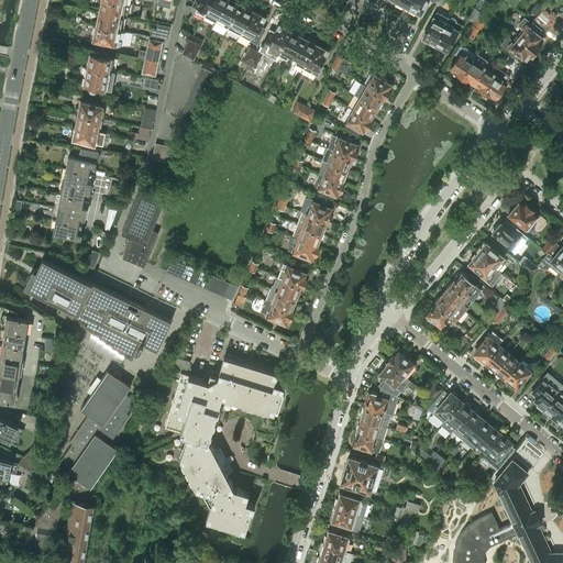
[(116,0),(100,0),(99,11),(127,17),(129,3),(116,0)]
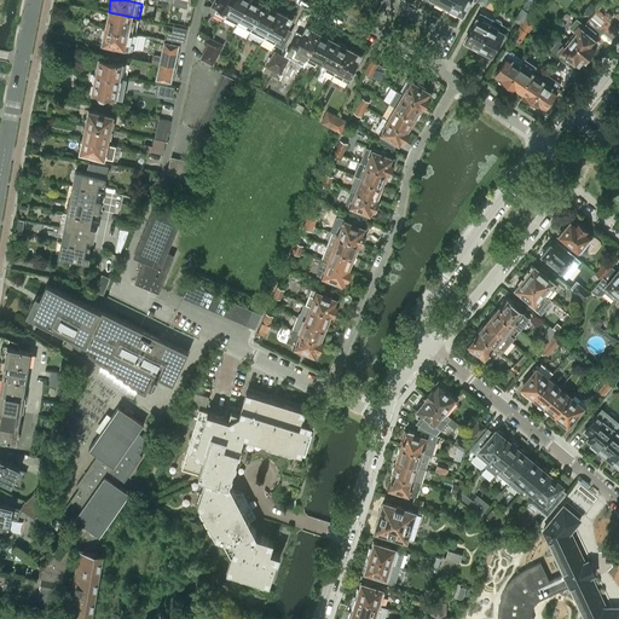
[(215,11),(224,16),(231,0),(213,0),(212,4),(218,6),(215,11)]
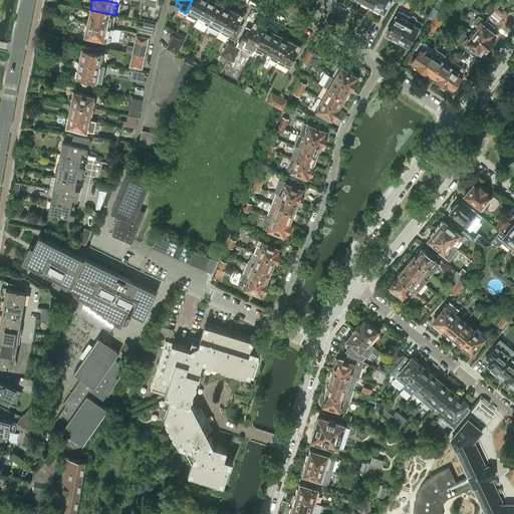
[(192,0),(186,13),(197,19),(206,0),(192,0)]
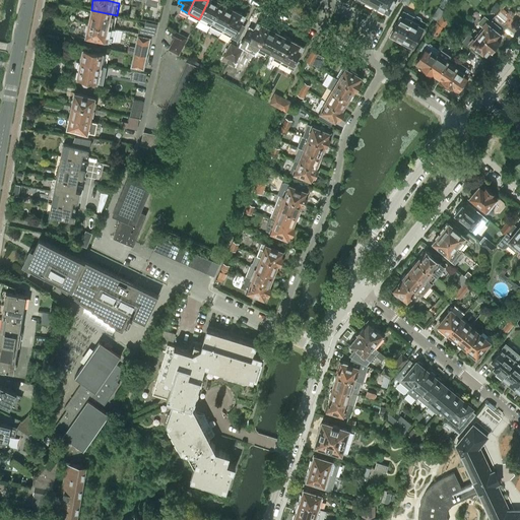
[(209,24),(221,3),(217,1),(216,0),(208,0),(199,19),(209,24)]
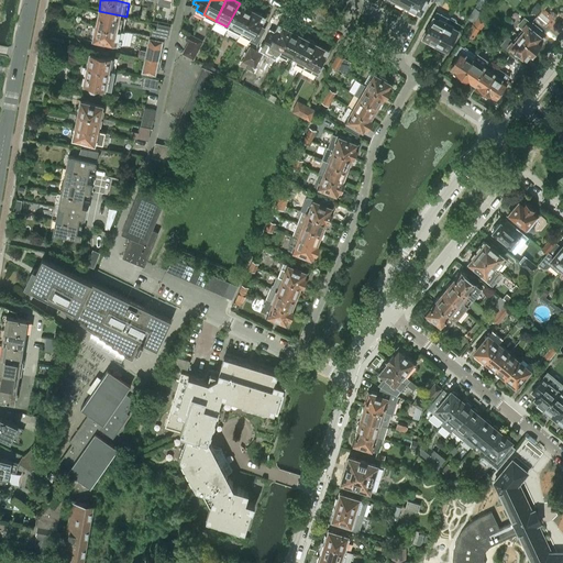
[(410,0),(408,7),(412,9),(411,11),(415,13),(416,11),(420,13),(427,0),(410,0)]
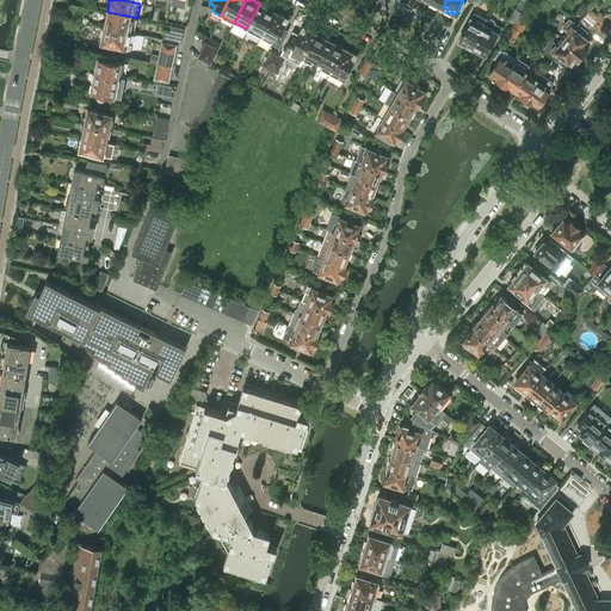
[(517,5),(516,7),(507,19),(514,23),(518,17),(520,14),(519,14),(520,12),(518,10),(519,8),(520,10),(526,1),(525,0),(519,0),(519,1),(517,0),(514,4),(517,5)]
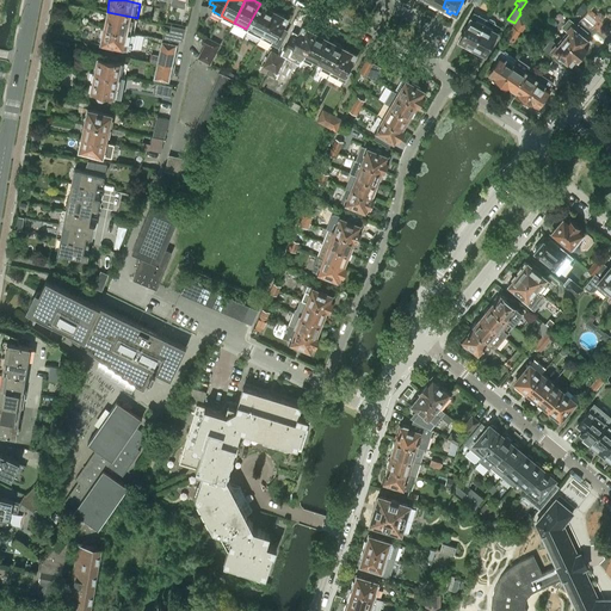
[(581,16),(588,7),(582,1),(575,11),(581,16)]
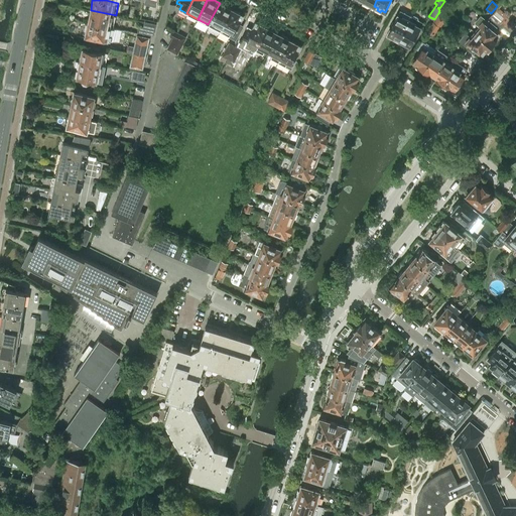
[(503,3),(501,2),(488,19),(491,21),(495,25),(510,37),(515,30),(513,28),(513,29),(506,23),(507,21),(504,18),(507,15),(498,8),(503,3)]
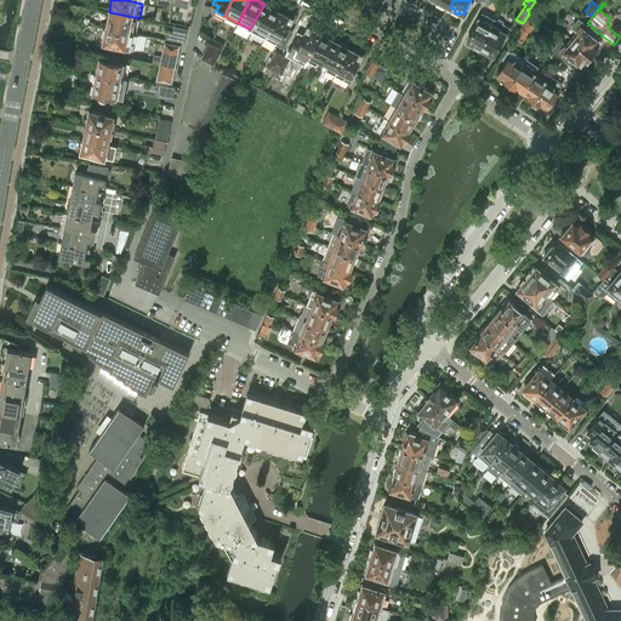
[(265,38),(278,11),(277,10),(277,9),(273,6),(271,7),(265,4),(250,29),(265,38)]
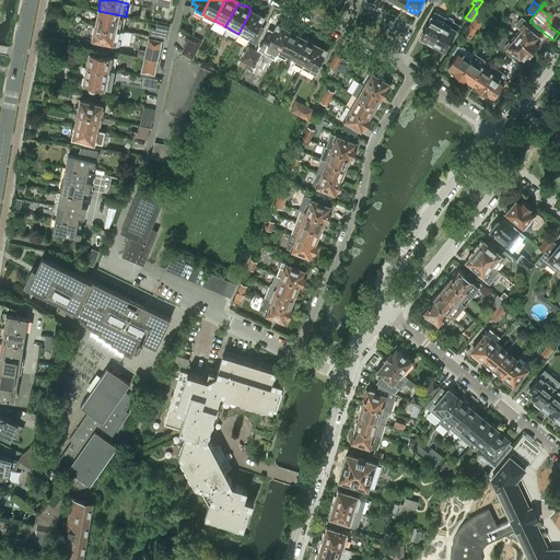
[(258,26),(264,16),(251,10),(238,34),(246,38),(255,43),(263,28),(258,26)]
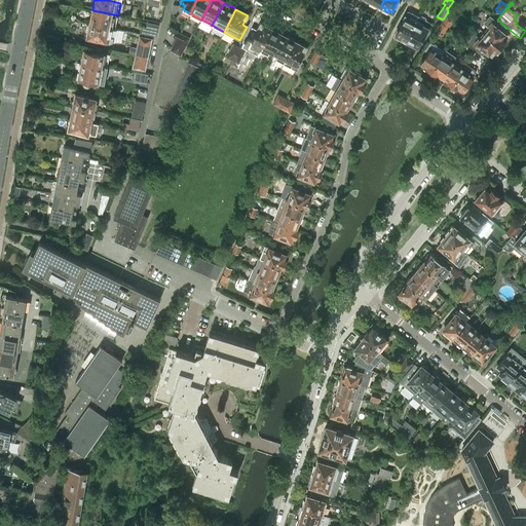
[(118,15),(92,10),(89,23),(115,29),(118,15)]
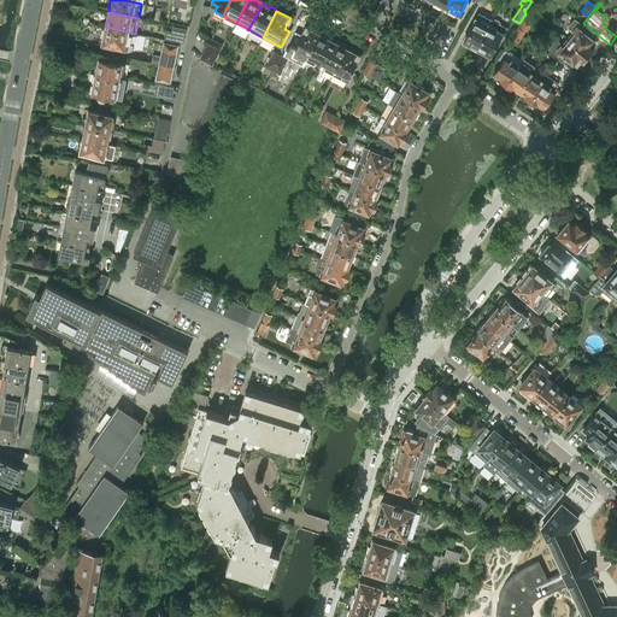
[(476,47),(488,25),(489,23),(475,15),(472,21),(474,21),(463,41),(476,47)]
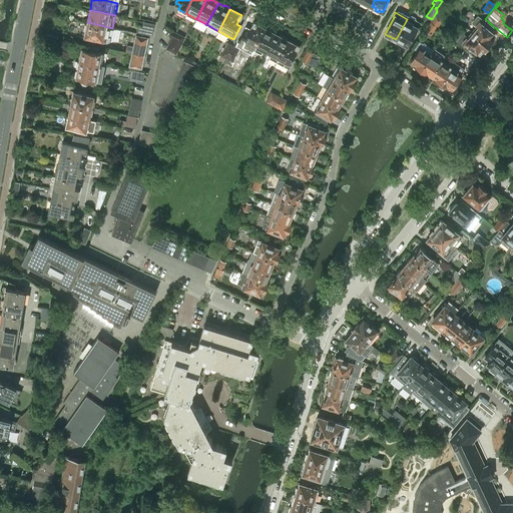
[(442,19),(435,14),(432,19),(430,21),(431,21),(437,26),(438,26),(442,19)]
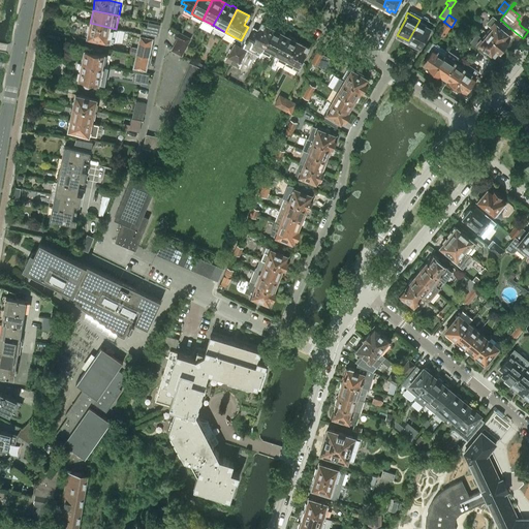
[(419,47),(433,23),(421,18),(419,20),(418,22),(408,40),(419,47)]
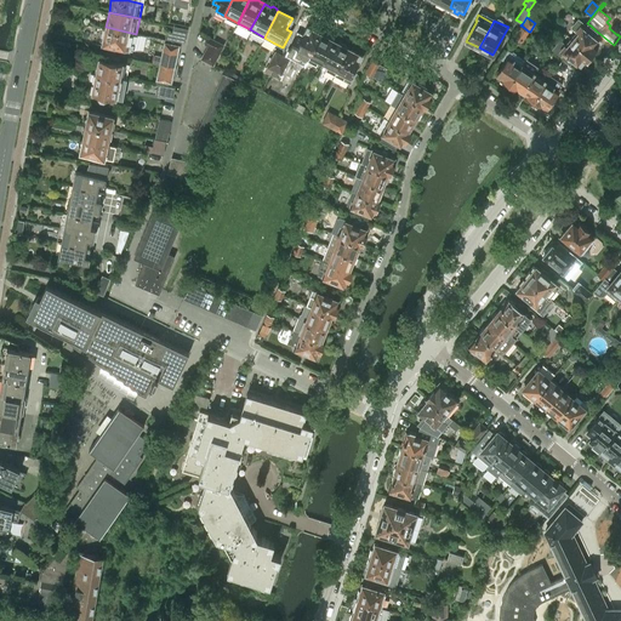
[(184,43),(187,28),(174,26),(172,32),(166,30),(165,39),(180,41),(184,43)]
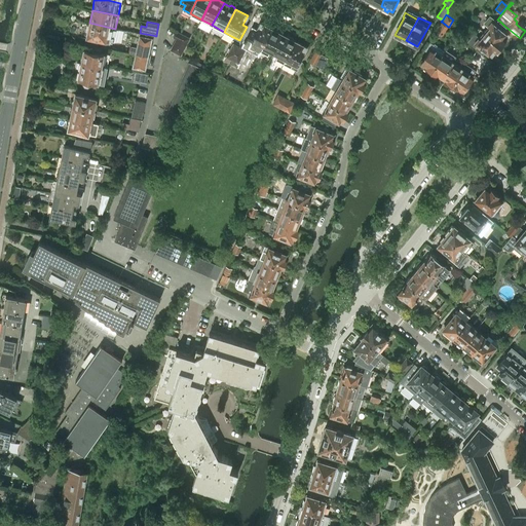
[(436,31),(442,35),(448,27),(442,22),(436,31)]
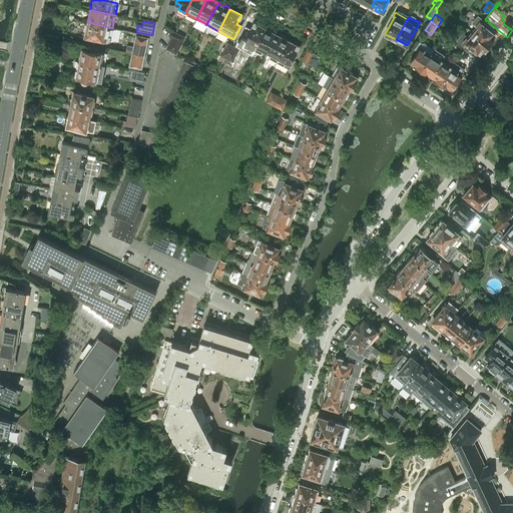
[(494,33),(488,29),(492,25),(488,21),(484,25),(479,21),(471,31),(487,45),(493,38),(491,36),(494,33)]
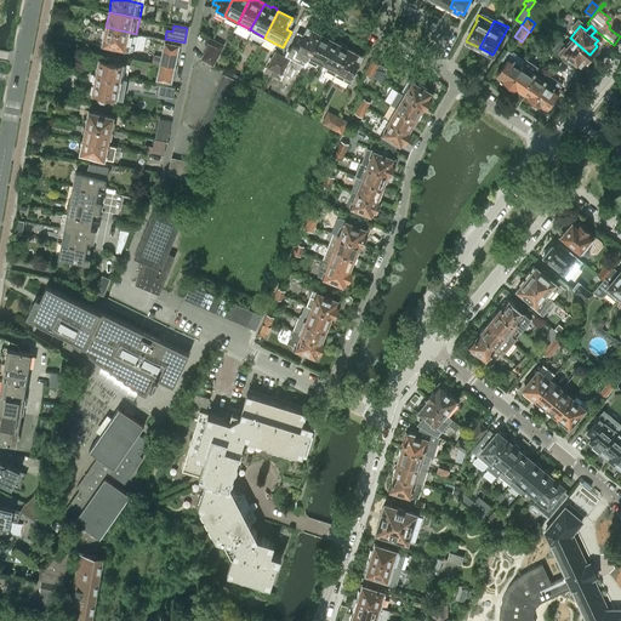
[(136,34),(106,27),(102,41),(137,50),(141,34),(136,34)]
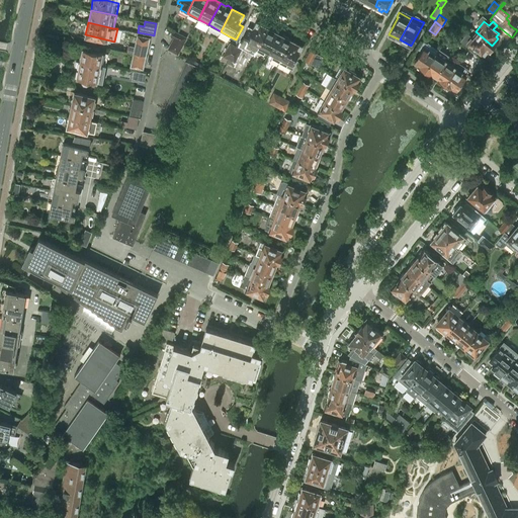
[(249,47),(256,50),(267,28),(256,22),(247,39),(251,42),(249,47)]
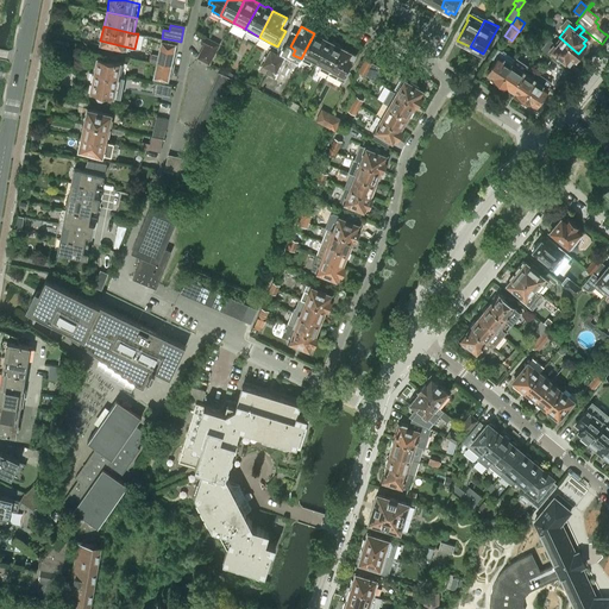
[(316,35),(314,33),(301,58),(309,63),(313,58),(316,61),(327,39),(322,37),(321,36),(318,33),(316,35)]
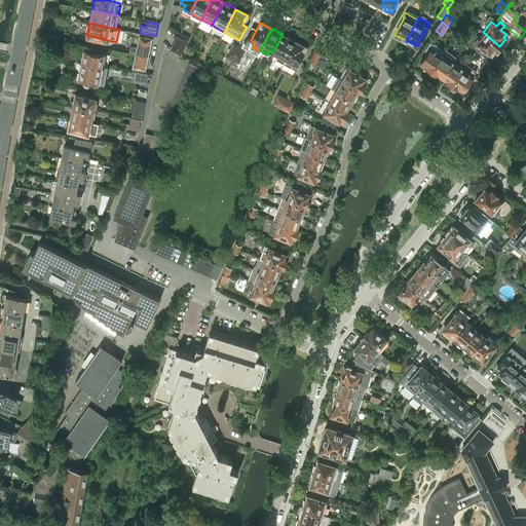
[(189,38),(176,31),(173,37),(176,38),(186,44),(189,38)]
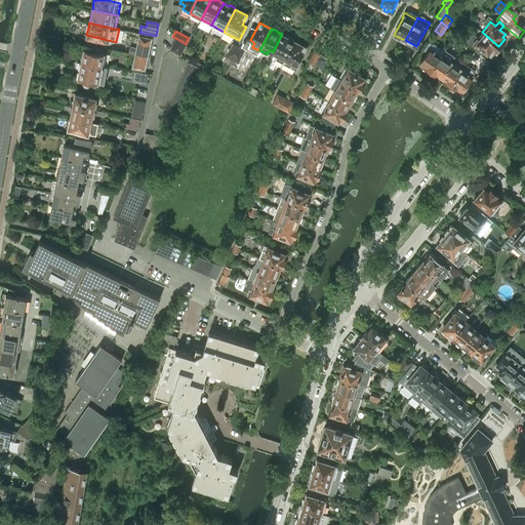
[(498,46),(482,32),(478,37),(473,33),(466,42),(481,54),(484,50),(489,54),(491,51),(493,52),(498,46)]
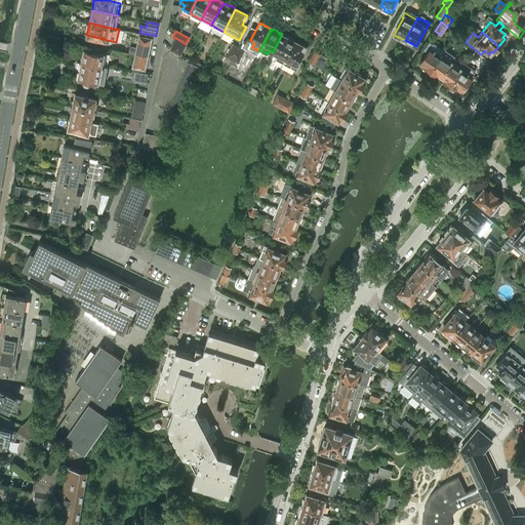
[(288,37),(282,34),(273,52),(277,54),(275,58),(282,63),(294,41),(293,40),(292,38),(289,37),(288,37)]
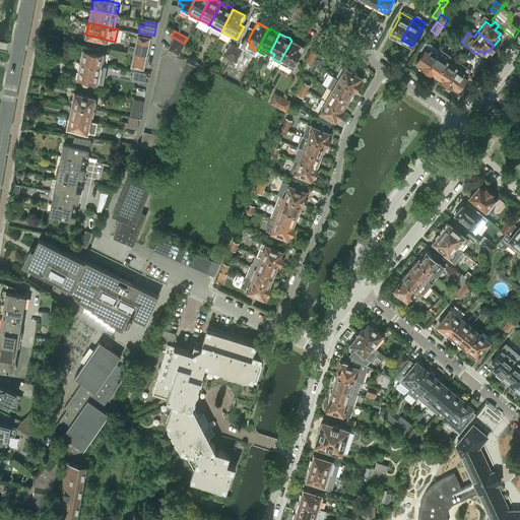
[(137,36),(136,42),(148,45),(150,38),(137,36)]
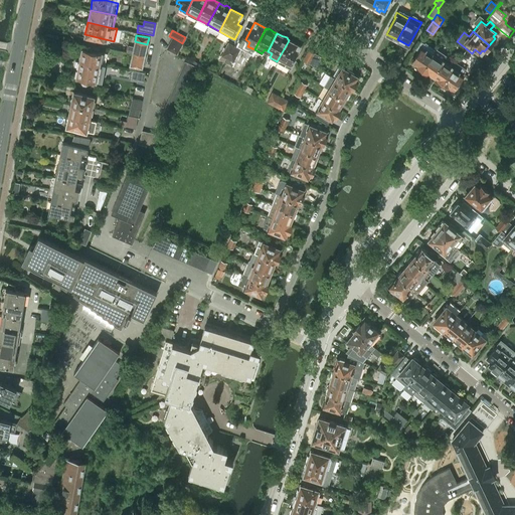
[(172,37),(169,43),(179,48),(182,43),(172,37)]
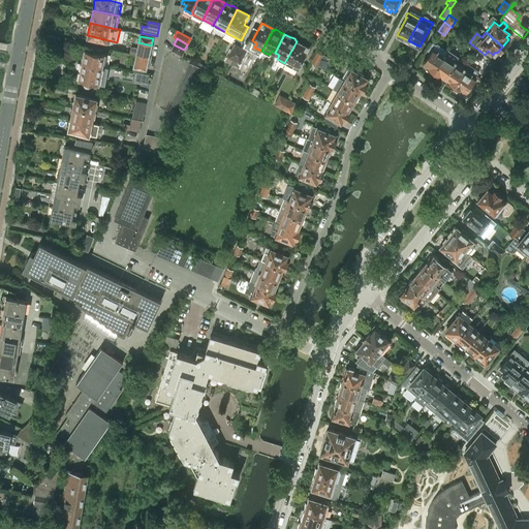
[(302,60),(308,48),(297,41),(284,63),(292,67),(299,71),(304,61),(302,60)]
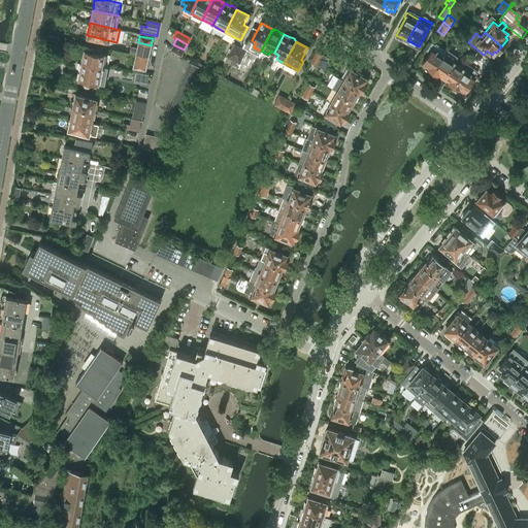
[(151,45),(138,42),(137,50),(150,52),(151,45)]
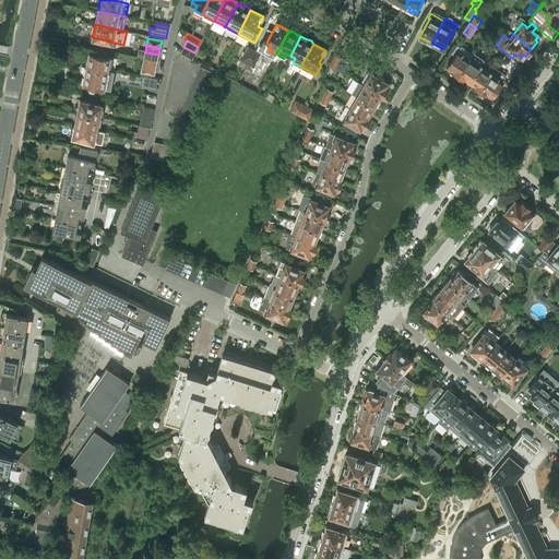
[(241,60),(247,63),(253,49),(248,46),(241,60)]
